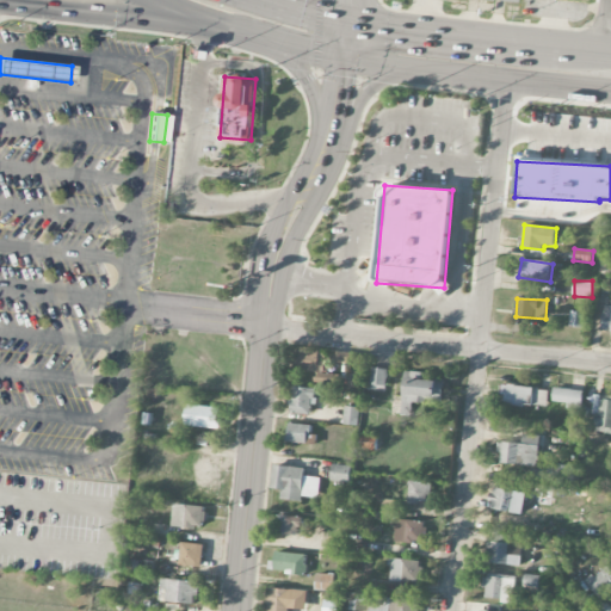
[(578,328),(580,313),(572,312),(569,327),(578,328)]
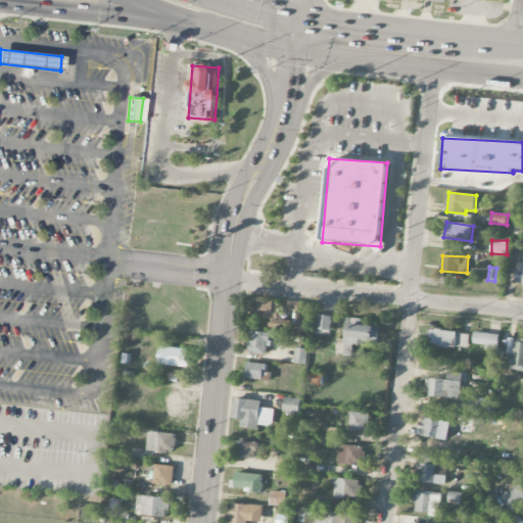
[(255,318),(271,319),(271,324),(278,324),(279,301),(256,300),(255,318)]
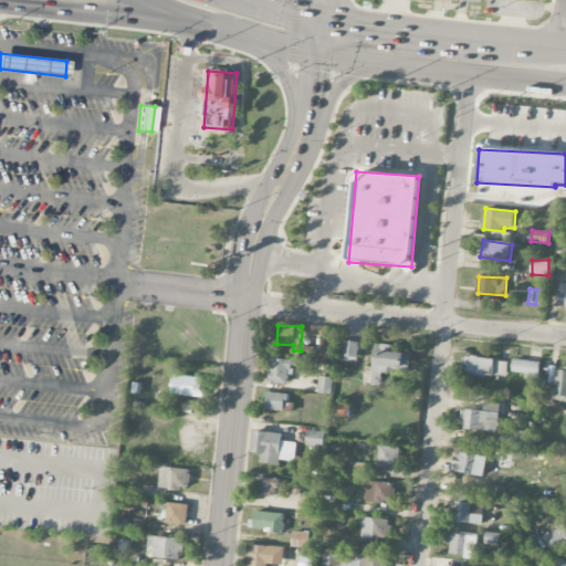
[(313,336),(326,336),(327,326),(313,326),(313,336)]
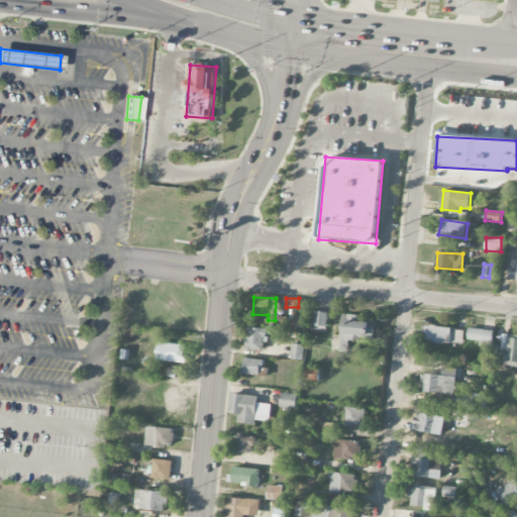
[(315,326),(328,327),(329,312),(316,311),(315,326)]
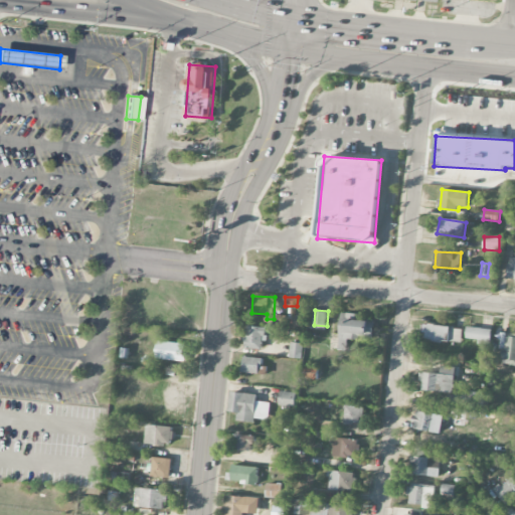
[(339,351),(347,351),(348,338),(374,340),(375,322),(347,320),(347,314),(341,314),(339,351)]
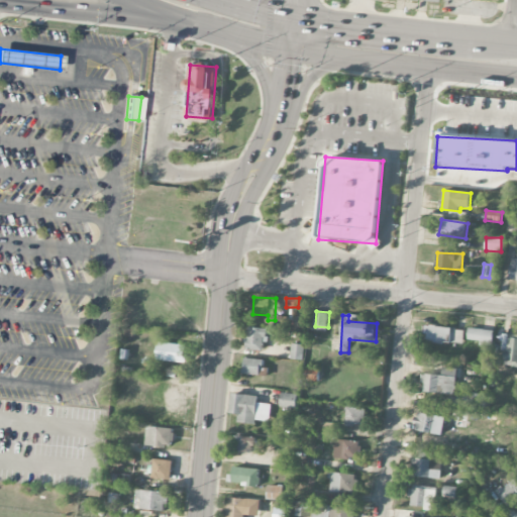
[(306,328),(306,317),(296,317),(296,327),(306,328)]
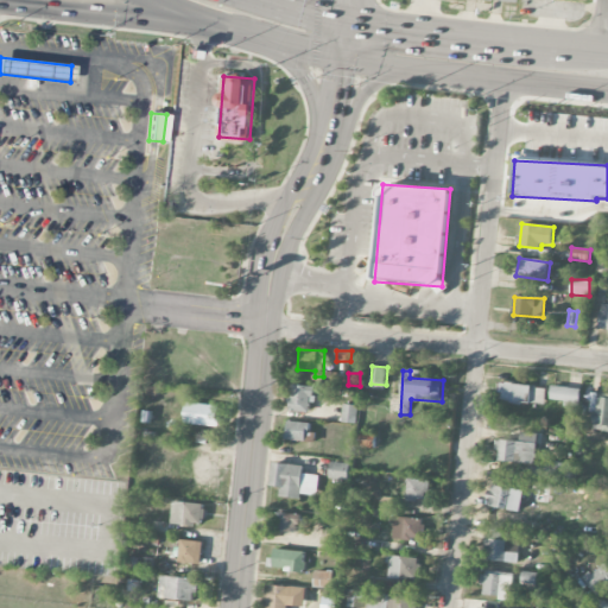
[(545,386),(501,385),(501,403),(545,404),(545,386)]
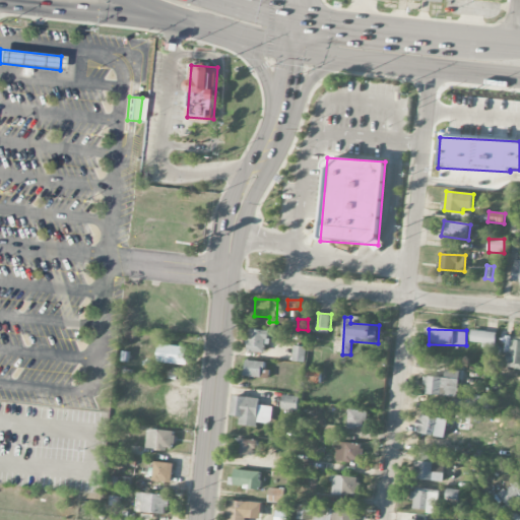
[(248,352),(266,352),(266,330),(249,330),(248,352)]
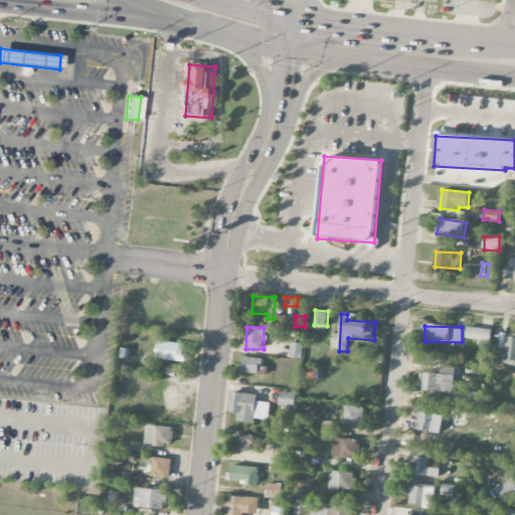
[(491,346),(492,330),(467,327),(466,339),(478,340),(478,344),(491,346)]
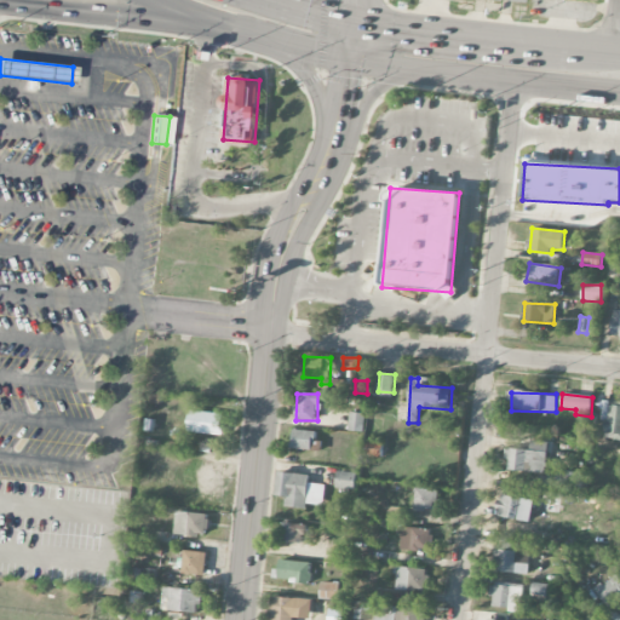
[(619,402),(604,402),(602,440),(619,440),(619,402)]
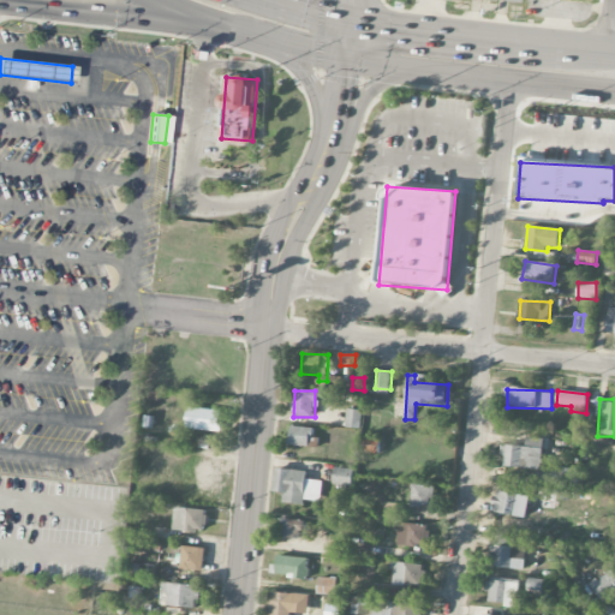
[(224,412),(190,407),(186,428),(221,433),(224,412)]
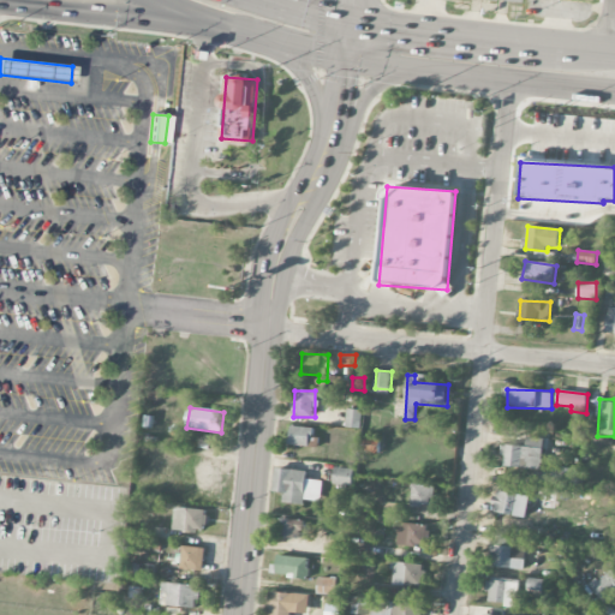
[(363,411),(347,410),(345,428),(360,429),(363,411)]
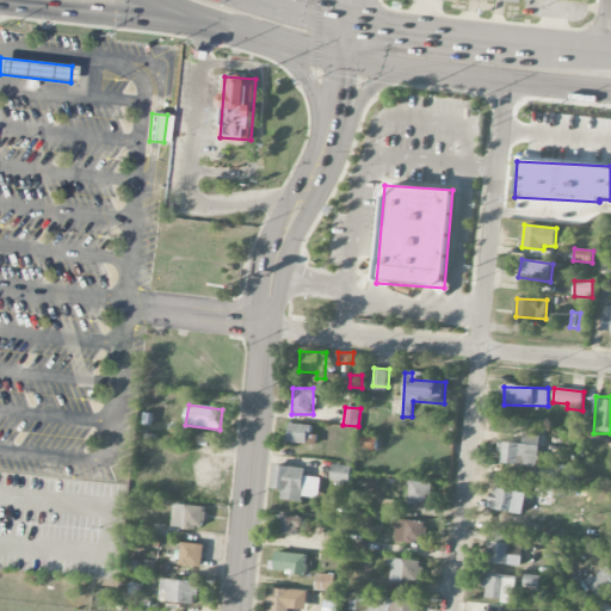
[(309,444),(310,425),(289,424),(288,443),(309,444)]
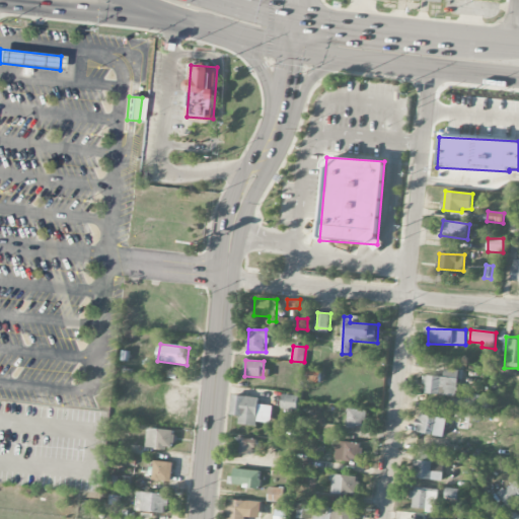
[(306,383),(320,384),(320,371),(307,370),(306,383)]
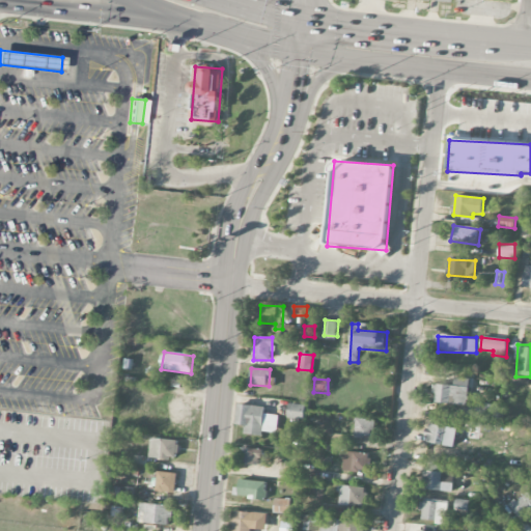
[(435,404),(468,406),(469,387),(435,386),(435,404)]
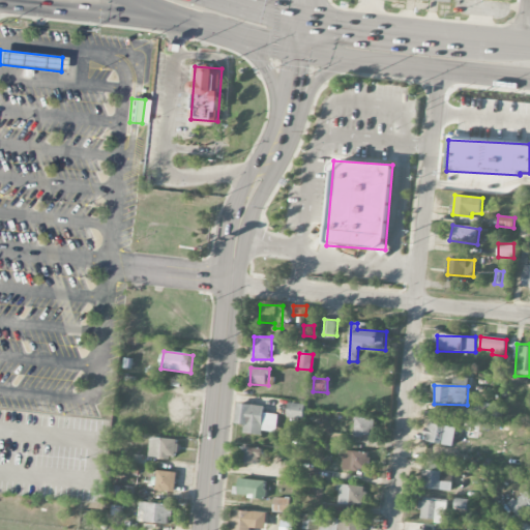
[(303,419),(305,405),(288,403),(287,417),(303,419)]
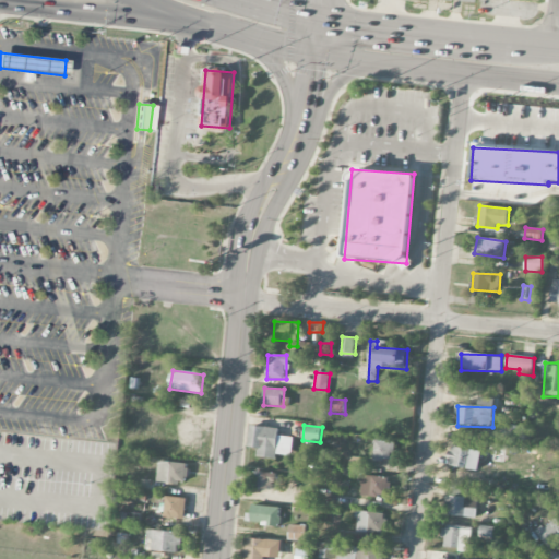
[(293,437),(278,437),(280,428),(250,426),(249,448),(258,448),(258,458),(277,459),(277,455),(292,455),(293,437)]
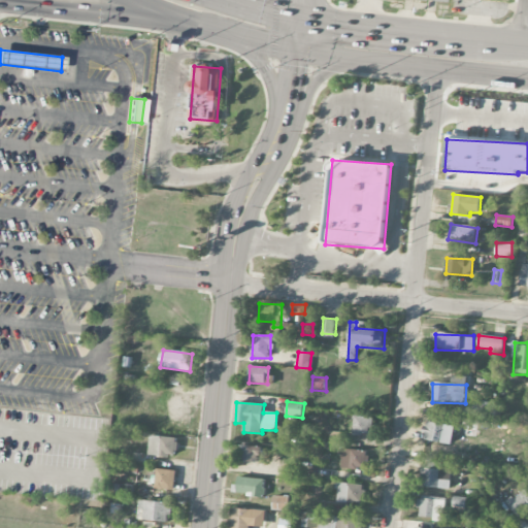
[(481,416),(482,405),(459,404),(459,415),(481,416)]
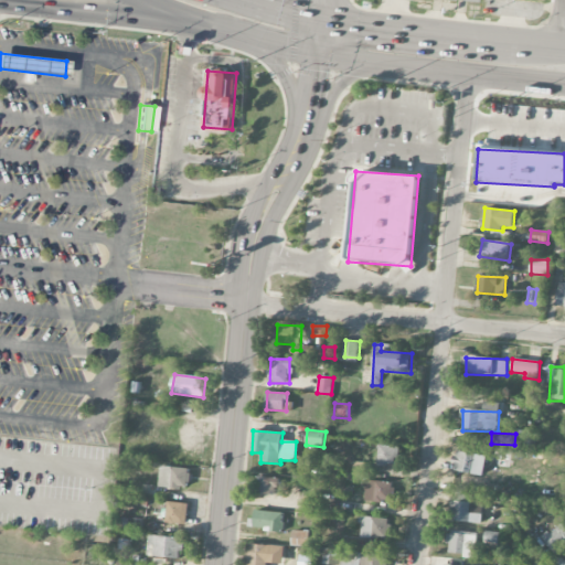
[(397,466),(398,447),(379,446),(377,465),(397,466)]
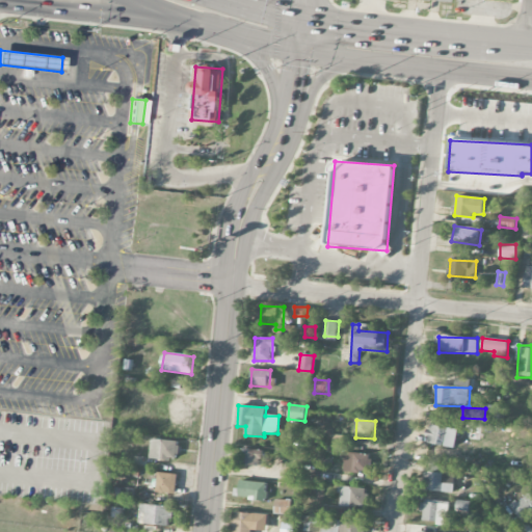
[(458,429),(429,425),(427,444),(456,447),(458,429)]
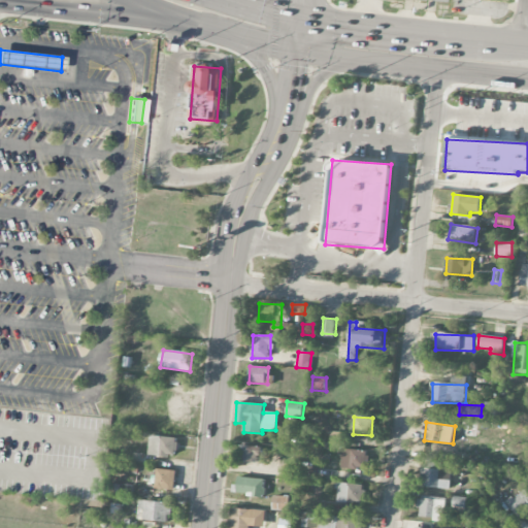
[(345,434),(330,433),(329,446),(344,447),(345,434)]
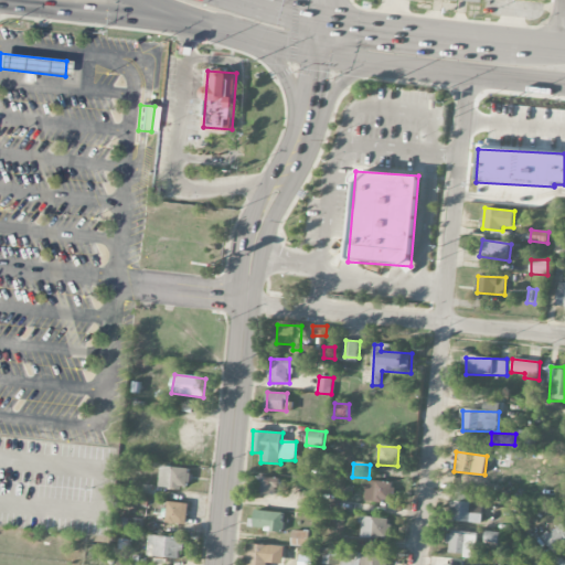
[(160,487),(189,488),(190,468),(161,467),(160,487)]
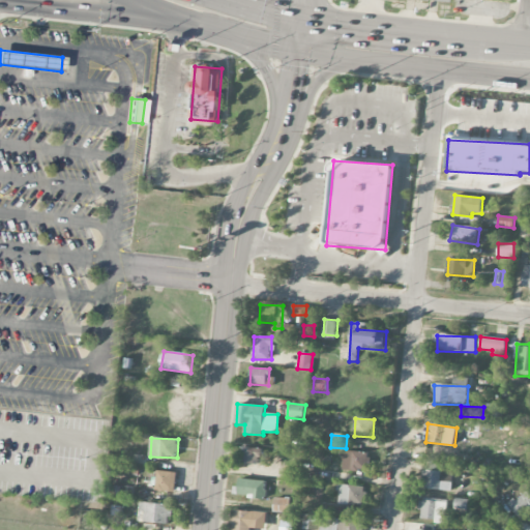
[(258,466),(261,449),(243,447),(240,463),(258,466)]
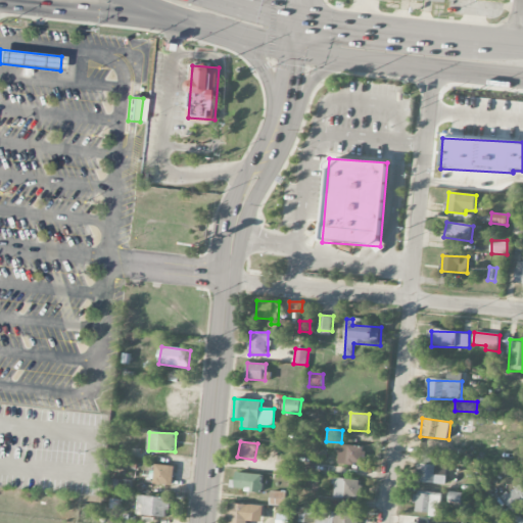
[(364,466),(364,446),(340,445),(339,464),(364,466)]
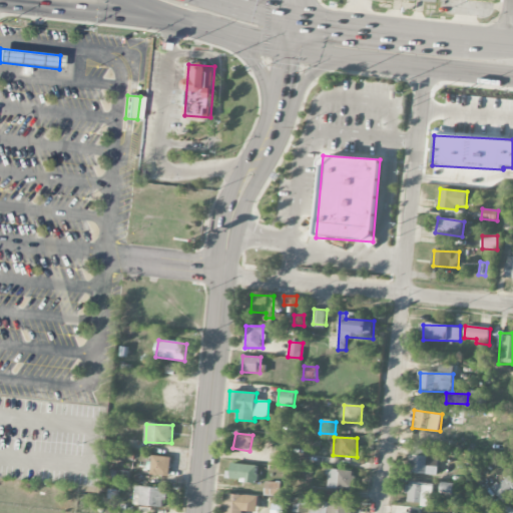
[(171,457),(153,456),(151,475),(169,476),(171,457)]
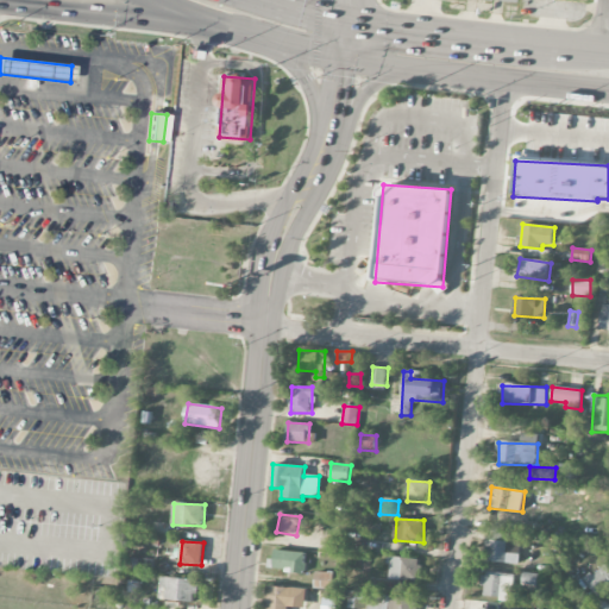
[(520,564),(520,542),(488,541),(487,563),(520,564)]
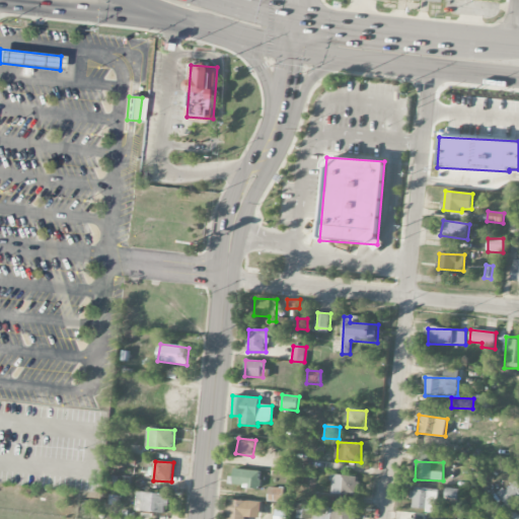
[(229,477),(229,485),(248,486),(248,489),(260,490),(260,470),(234,469),(234,477),(229,477)]
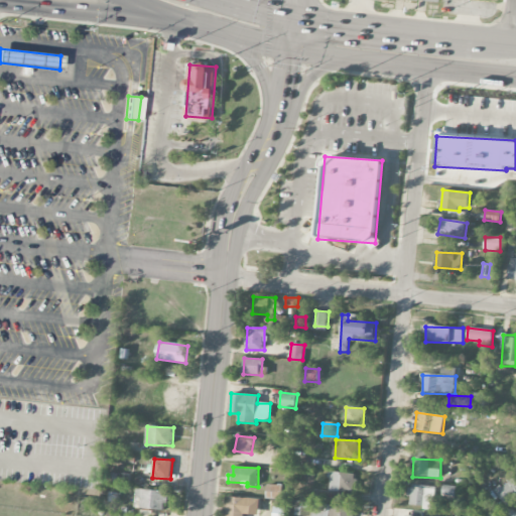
[(355,474),(332,473),(331,492),(354,493),(355,474)]
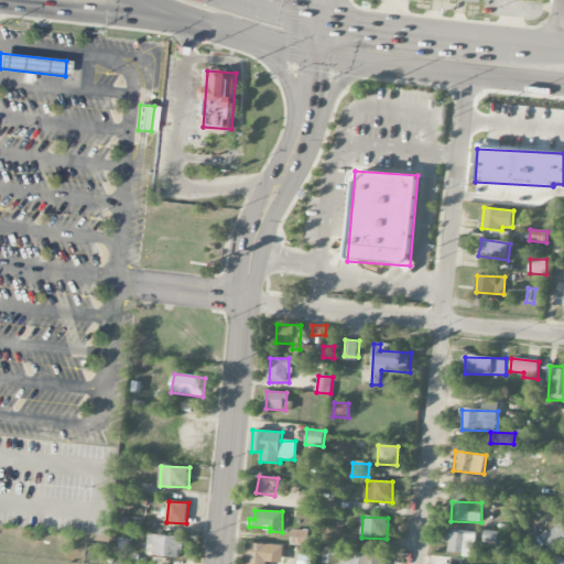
[(563,545),(563,525),(561,522),(542,538),(554,553),(563,545)]
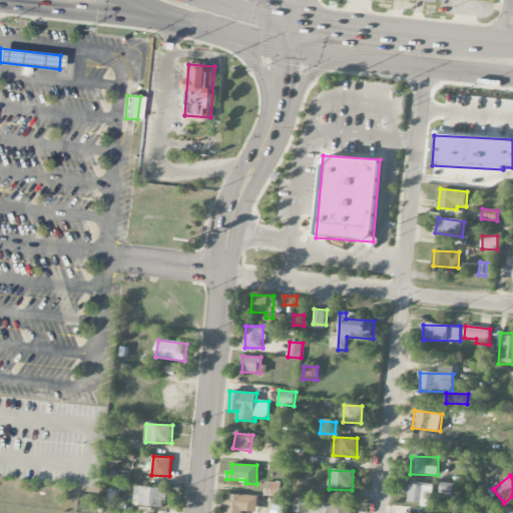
[(281,496),(281,483),(266,482),(265,496),(281,496)]
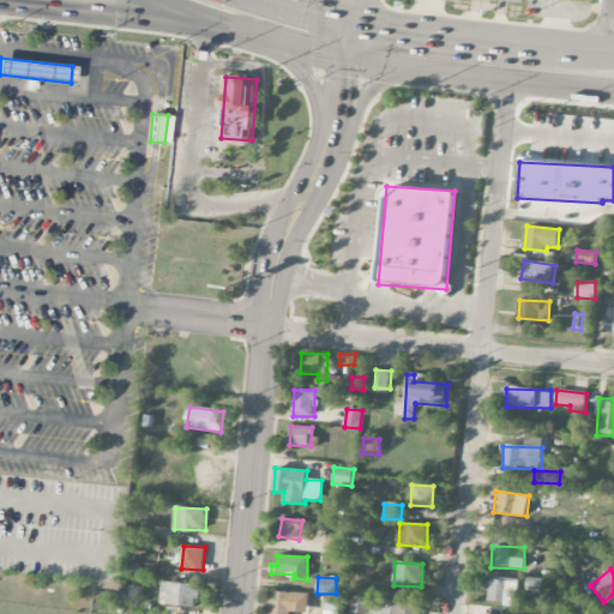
[(542,579),(527,578),(525,590),(541,591),(542,579)]
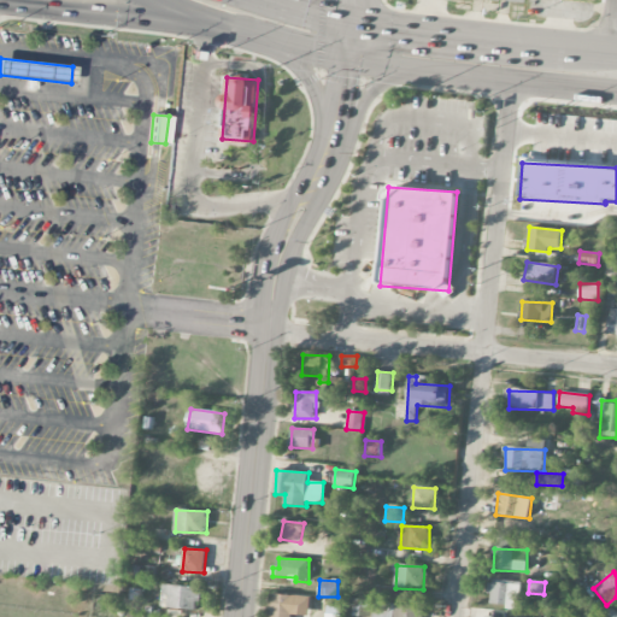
[(489,606),(519,609),(521,583),(491,582),(489,606)]
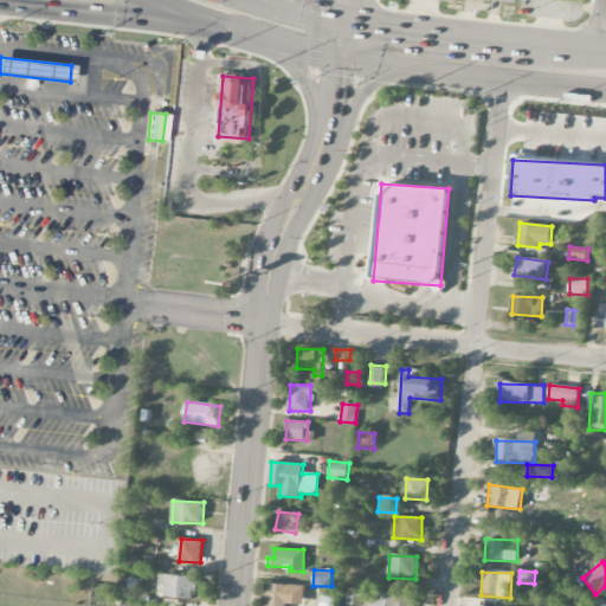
[(197,599),(197,577),(160,575),(159,598),(197,599)]
